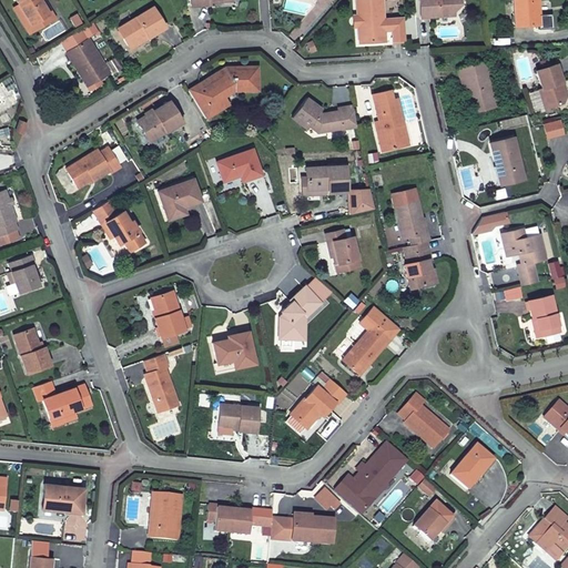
[(14,0),(31,27),(49,16),(40,0),(14,0)]
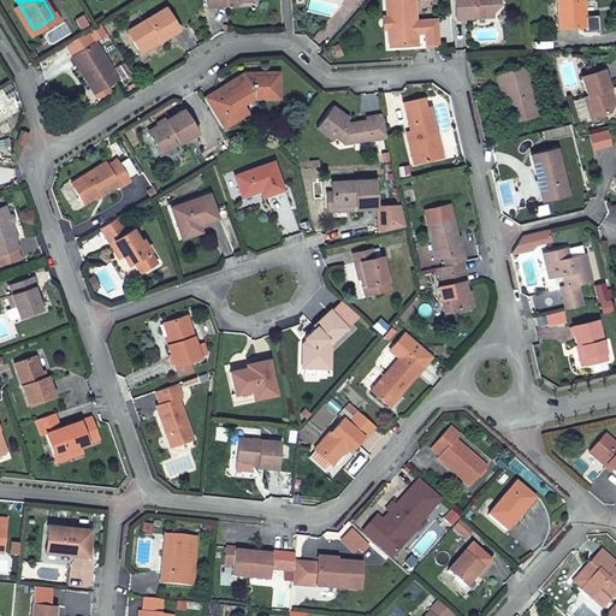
[(43,0),(53,17),(57,15),(47,0),(43,0)]
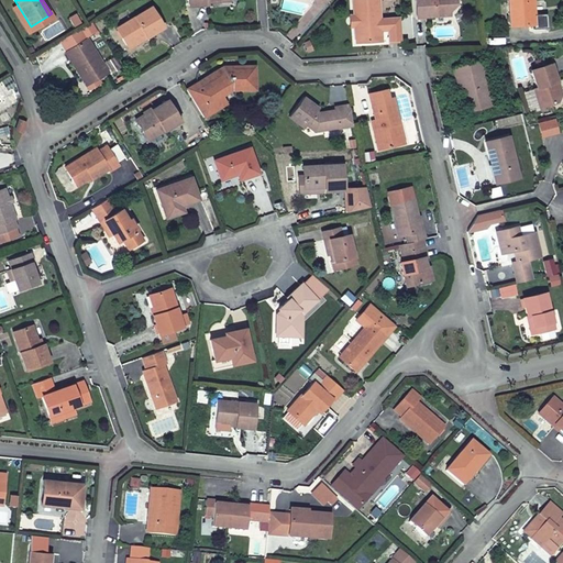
[(400,40),(399,18),(379,19),(377,0),(352,0),(355,41),(381,40),(379,29),(384,29),(384,31),(388,30),(389,40),(400,40)]
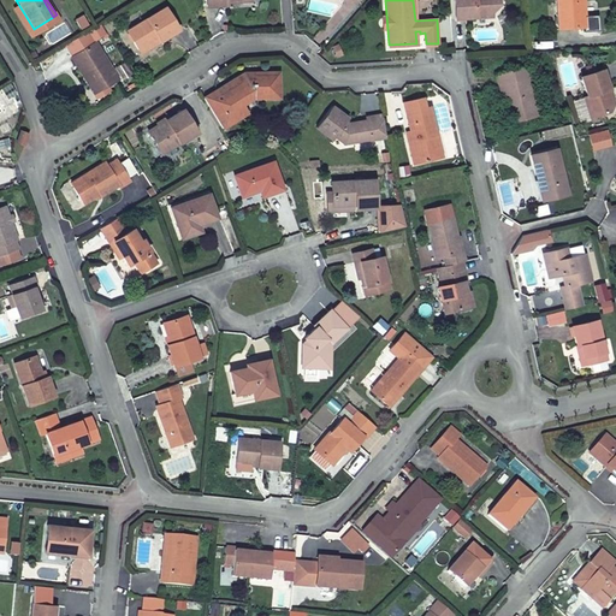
[(452,0),(455,18),(486,17),(486,12),(492,12),(499,5),(498,0),(452,0)]
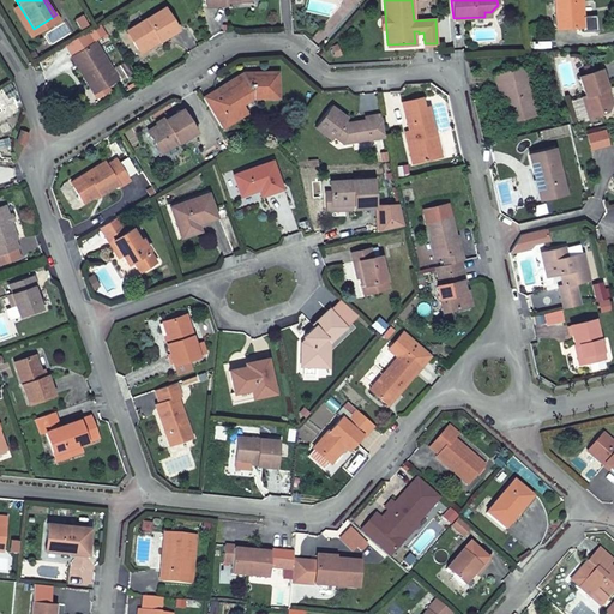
[(581,0),(553,0),(555,29),(581,28),(579,1),(581,1),(581,0)]
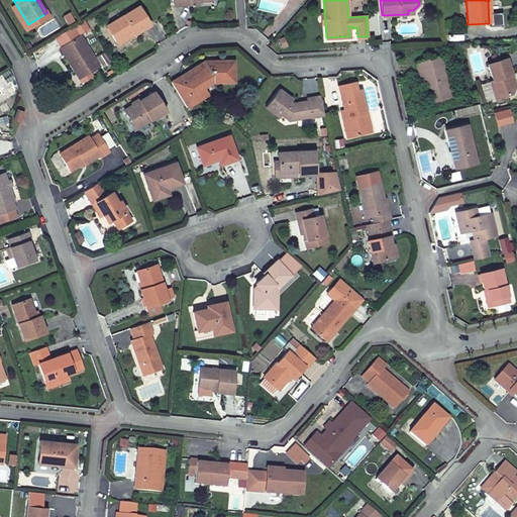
[(107,26),(116,41),(132,31),(134,35),(150,25),(138,6),(107,26)]
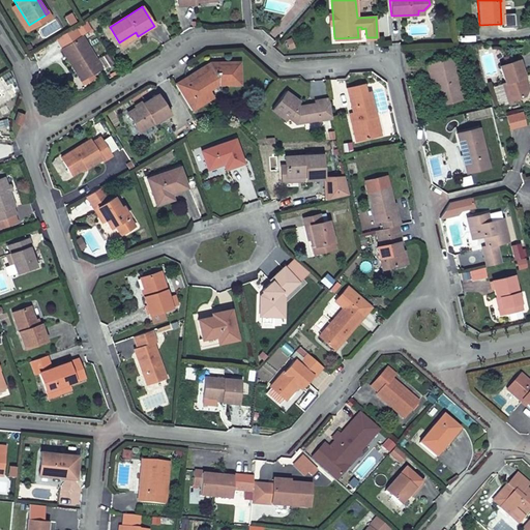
[(136,32),(119,42),(121,47),(138,36),(136,32)]
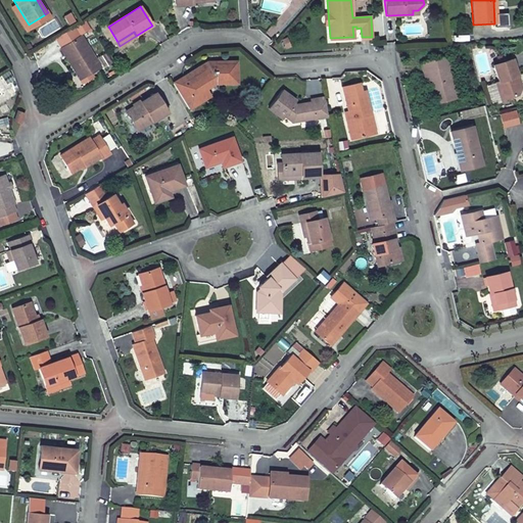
[(61,48),(77,75),(87,68),(90,74),(100,66),(82,36),(61,48)]
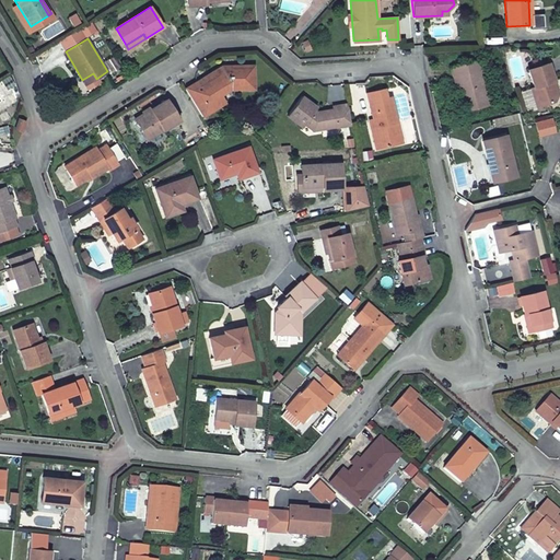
[(452,68),(454,78),(458,77),(462,90),(467,108),(489,103),(479,61),(452,68)]
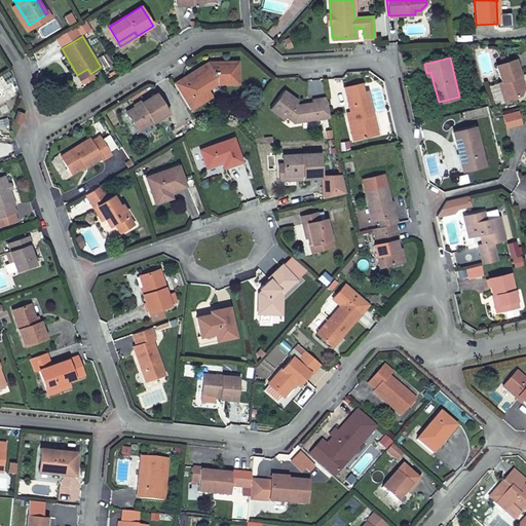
[(515,58),(494,64),(499,80),(497,81),(503,100),(520,95),(523,88),(520,79),(518,80),(517,76),(520,75),(515,58)]
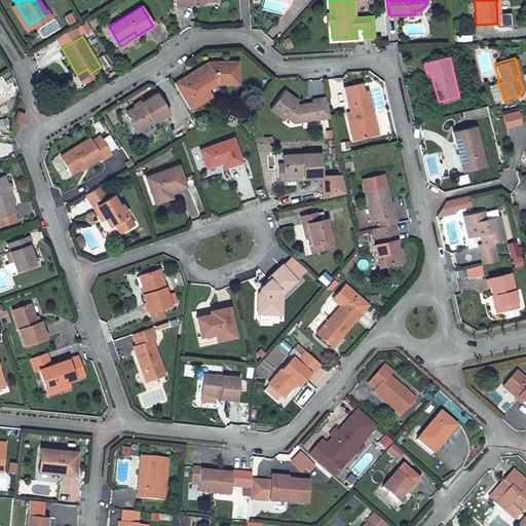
[(188,74),(175,83),(190,109),(207,100),(205,89),(215,83),(238,83),(237,65),(234,61),(208,63),(194,71),(195,73),(189,77),(188,74)]
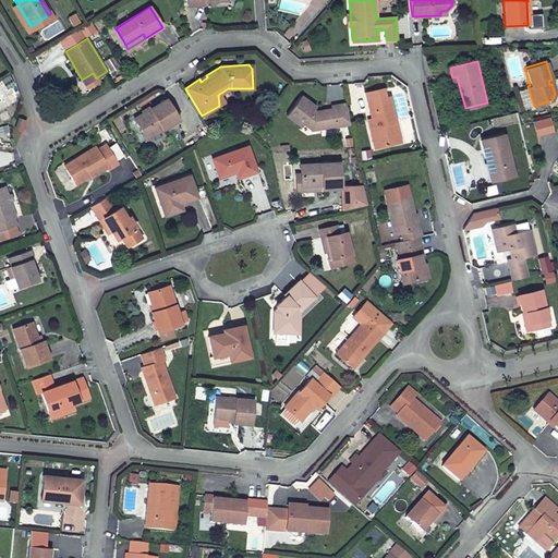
[(93,73),(82,80),(85,85),(96,79),(93,73)]
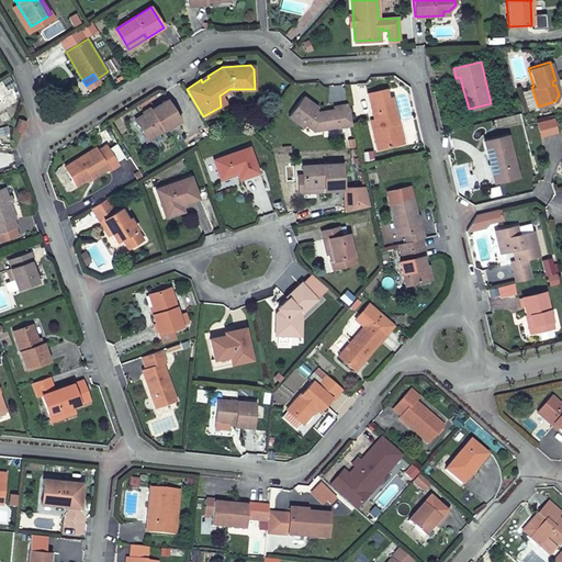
[(369,93),(375,119),(378,128),(373,130),(378,149),(400,144),(395,125),(401,124),(392,88),(369,93)]
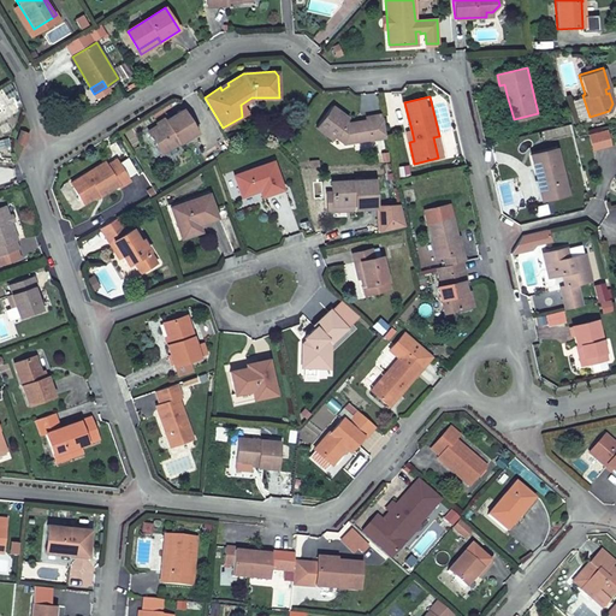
[(369,141),(386,137),(383,116),(366,118),(367,120),(350,123),(348,122),(350,119),(332,107),(317,128),(333,140),(336,137),(344,143),(356,142),(360,136),(368,134),(369,141)]
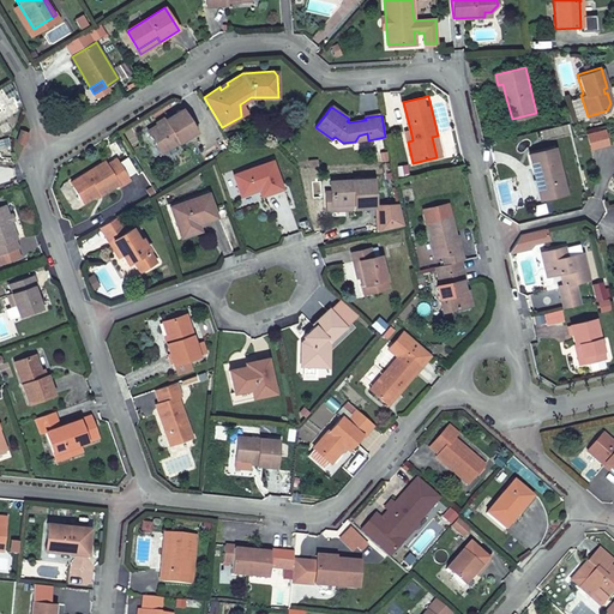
[(148,131),(160,149),(178,139),(179,142),(196,132),(182,109),(148,131)]
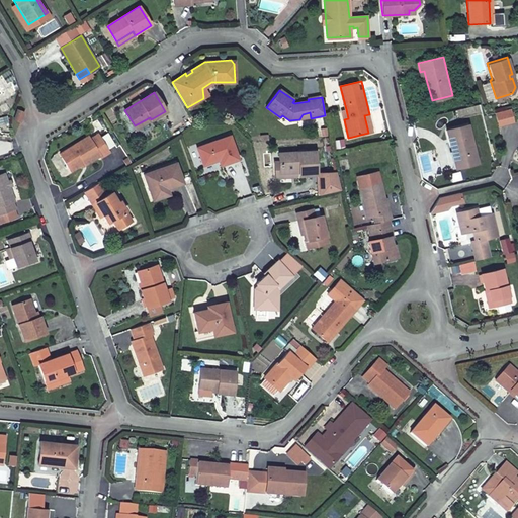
[(18,110),(14,120),(20,121),(23,112),(18,110)]
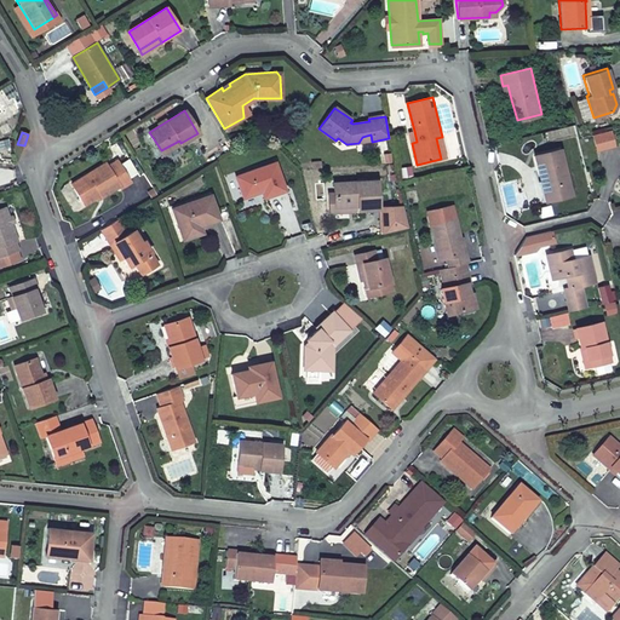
[(447,158),(442,137),(436,138),(441,159),(447,158)]
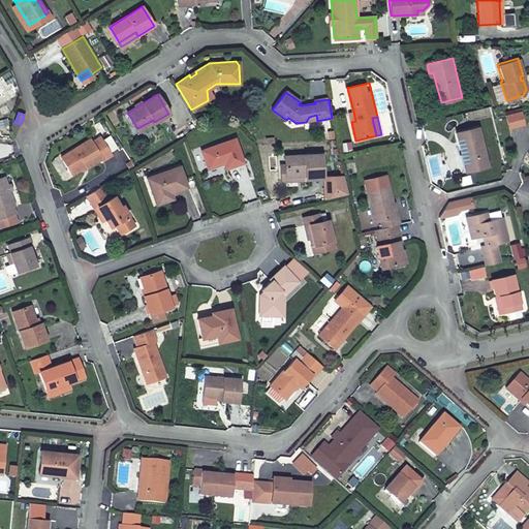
[(153,120),(137,128),(138,131),(154,122),(153,120)]
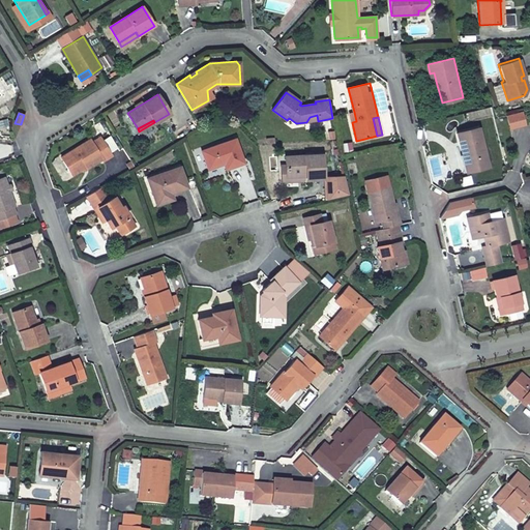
[(457,133),(462,154),(465,153),(469,171),(488,166),(478,127),(457,133)]
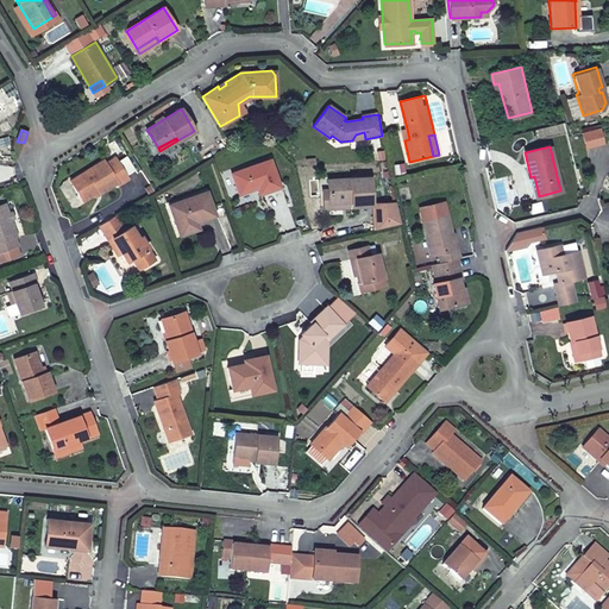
[(82,201),(94,194),(99,192),(100,194),(118,183),(119,186),(127,179),(115,157),(106,163),(104,159),(70,182),(82,201)]
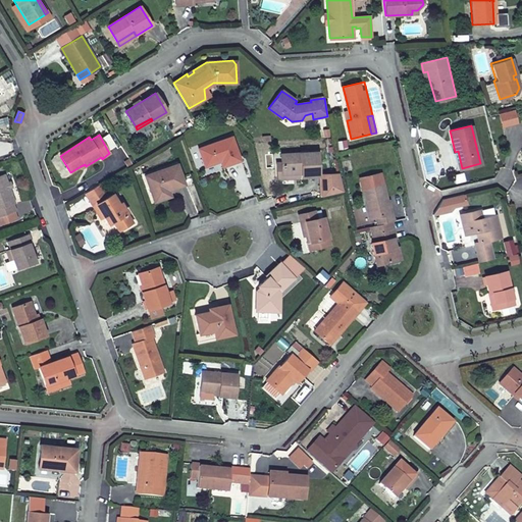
[(231,138),(199,149),(205,166),(220,161),(222,166),(241,161),(231,138)]
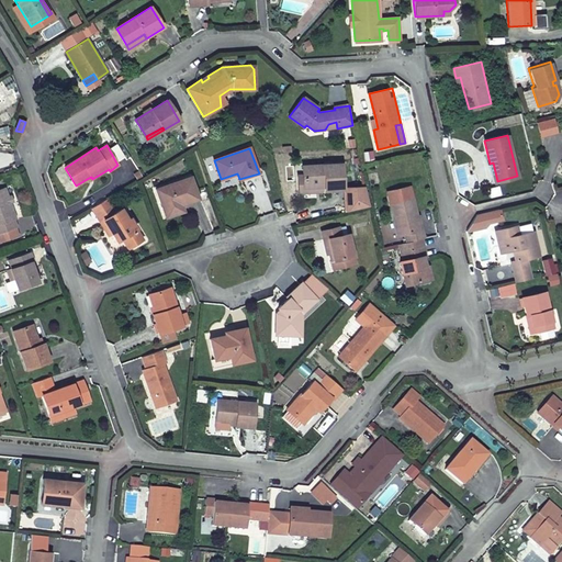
[(493,163),(490,164),(487,165),(491,182),(497,181),(493,163)]
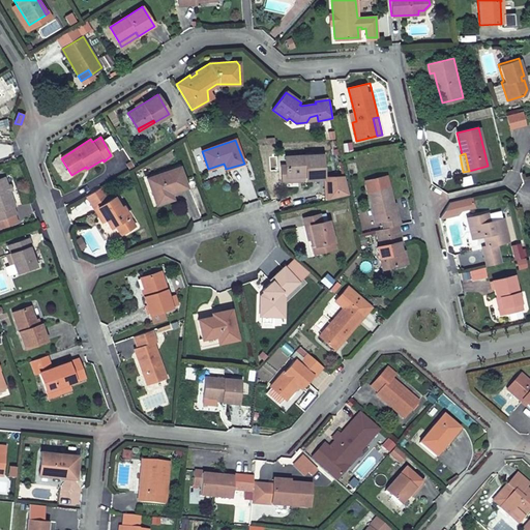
[(285,157),(285,165),(286,176),(304,176),(304,179),(323,178),(322,154),(285,157)]
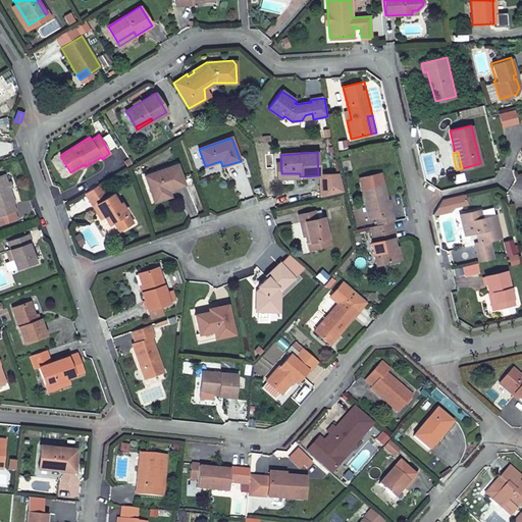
[(281,173),(280,162),(276,162),(277,178),(300,177),(300,176),(300,173),(281,173)]
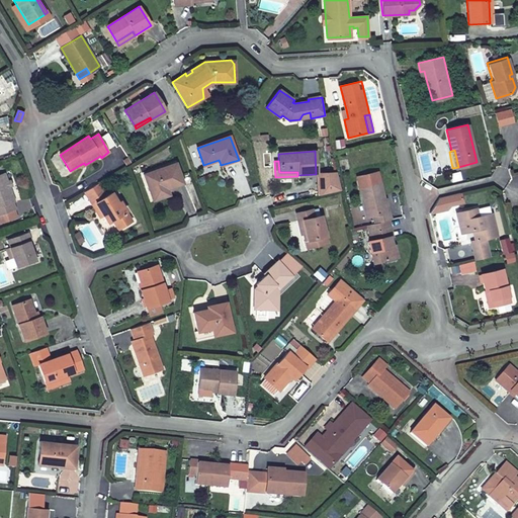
[(144,174),(151,194),(166,189),(183,183),(175,163),(144,174)]
